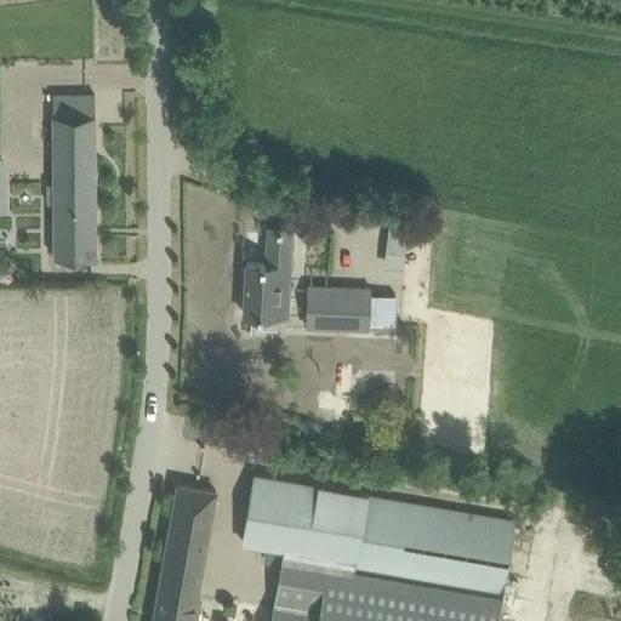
[(53,93),(53,257),(95,257),(95,93),(53,93)]
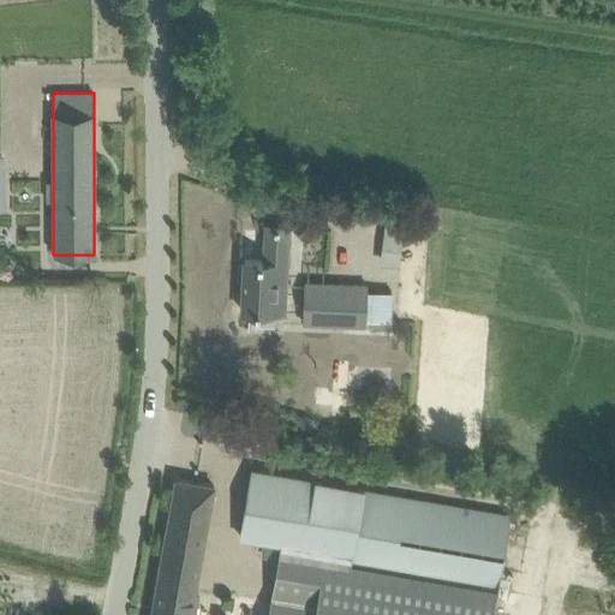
[(380,263),(398,266),(404,224),(386,221),(380,263)]
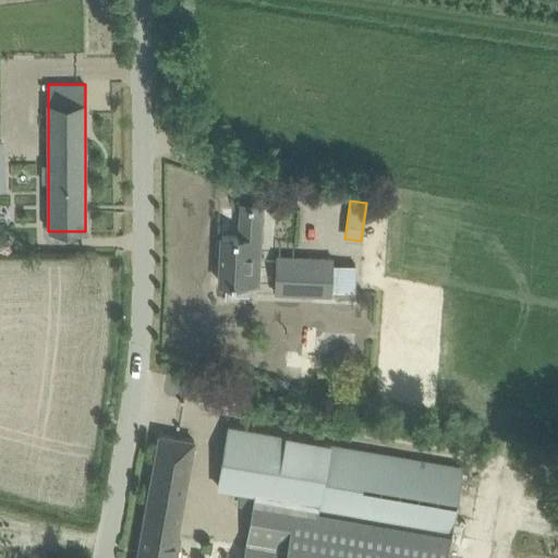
[(252,283),(254,237),(221,235),(221,238),(217,237),(217,251),(221,252),(219,281),(252,283)]
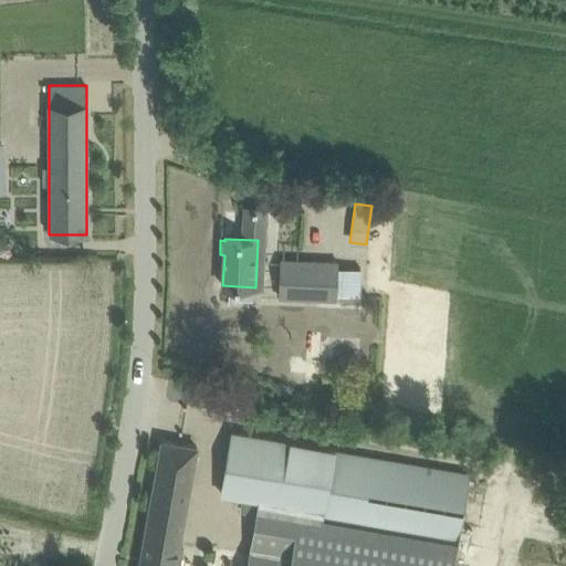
[(279,299),(335,300),(336,262),(281,260),(279,299)]
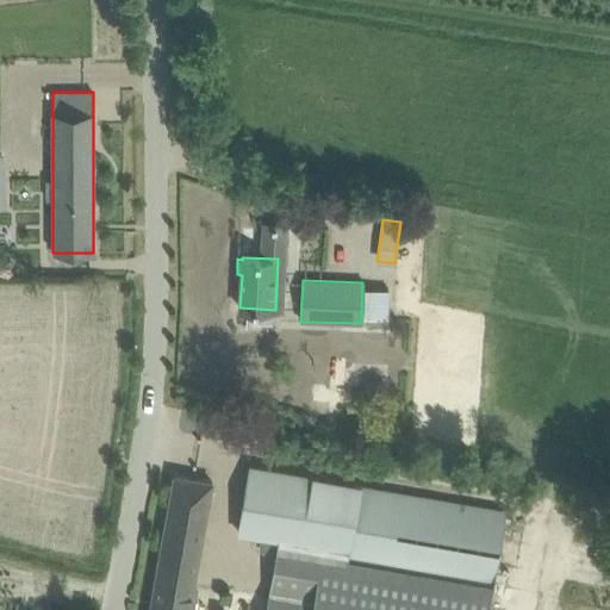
[(250,466),(242,516),(240,529),(279,536),(265,609),(489,609),(506,511),(250,466)]
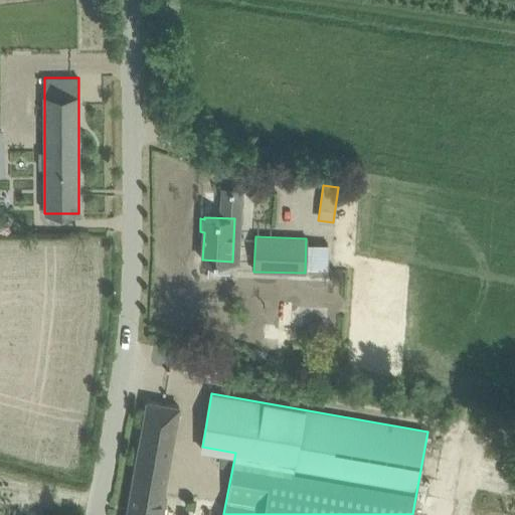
[(127,514),(162,514),(166,496),(163,495),(179,406),(148,400),(127,514)]
